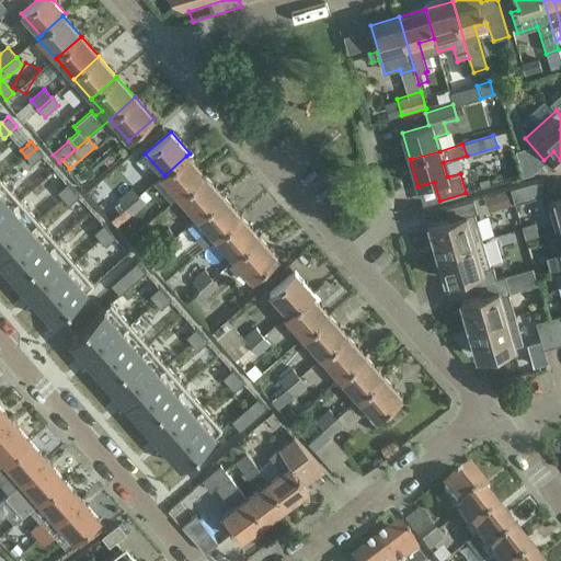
[(32,163),(42,155),(36,148),(26,157),(32,163)]
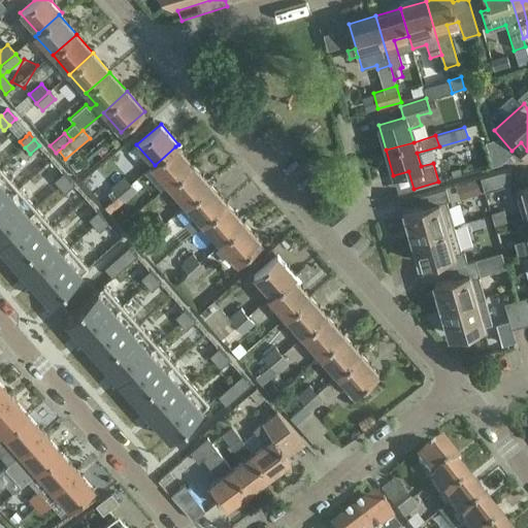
[(175,146),(155,165),(152,167),(169,187),(193,166),(175,146)]
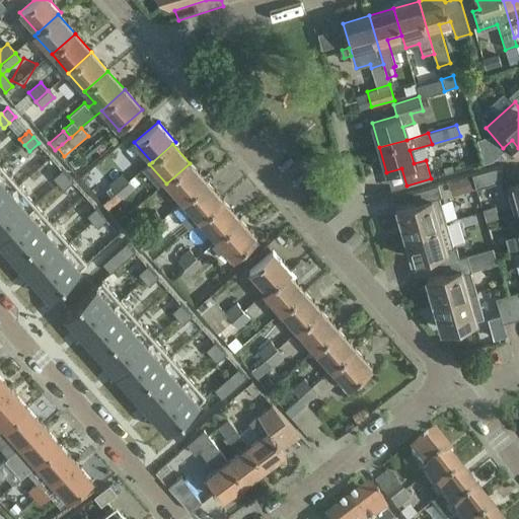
[(190,163),(166,183),(182,202),(206,181),(190,163)]
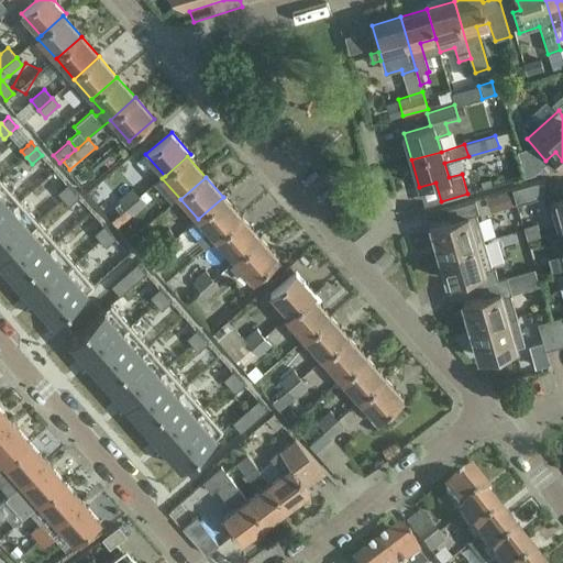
[(0,218),(20,200),(1,180),(0,180),(0,218)]
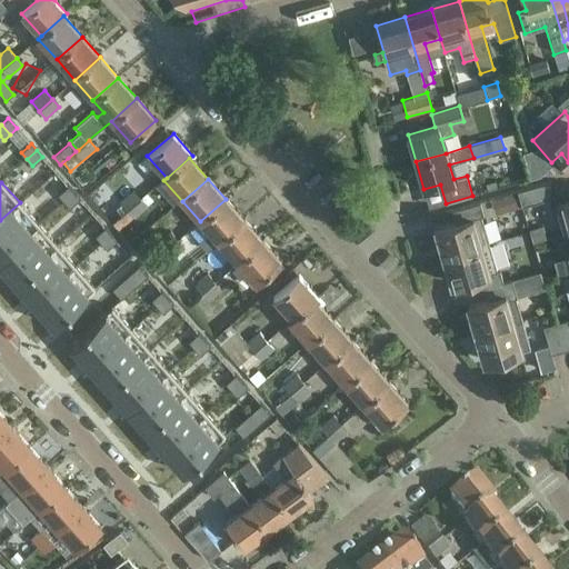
[(521,207),(550,199),(550,185),(541,185),(517,191),(521,207)]
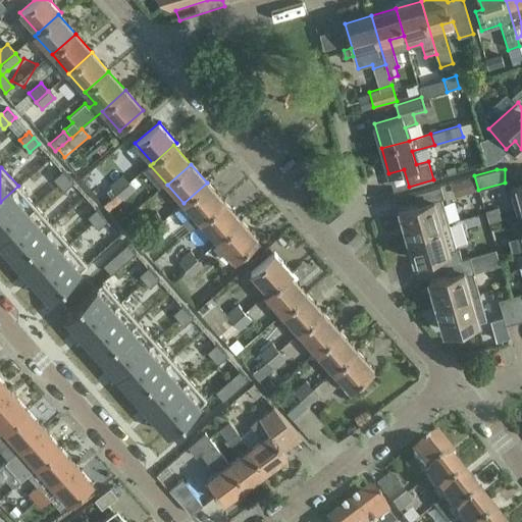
[(67,176),(62,170),(55,176),(53,178),(59,185),(67,177),(67,176)]
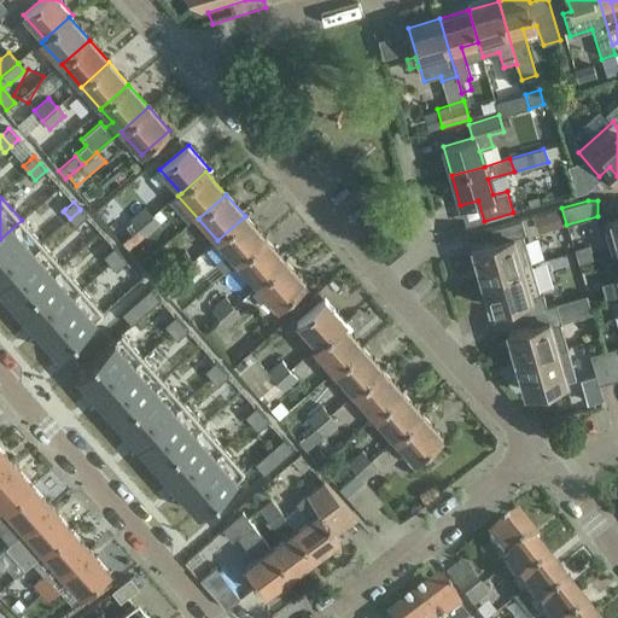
[(145,207),(130,219),(133,222),(139,228),(140,229),(153,217),(145,207)]
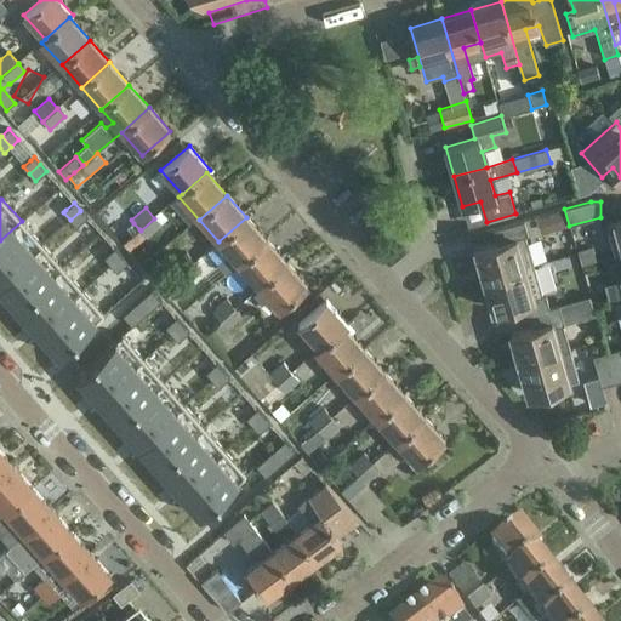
[(77,227),(87,217),(80,210),(80,211),(70,220),(77,227)]
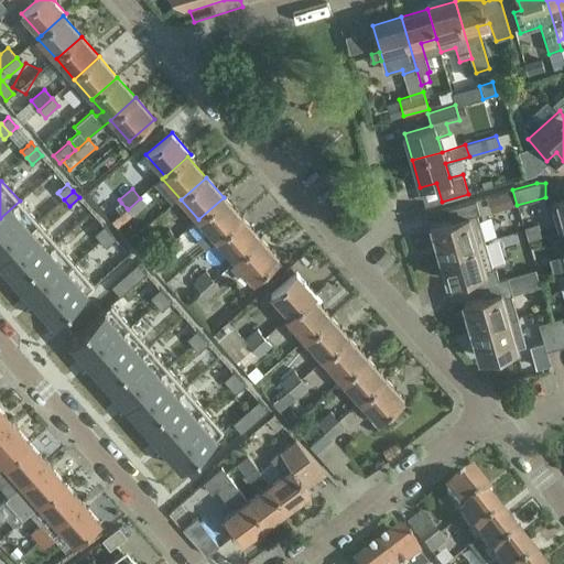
[(512,192),(487,198),(490,213),(517,205),(512,192)]
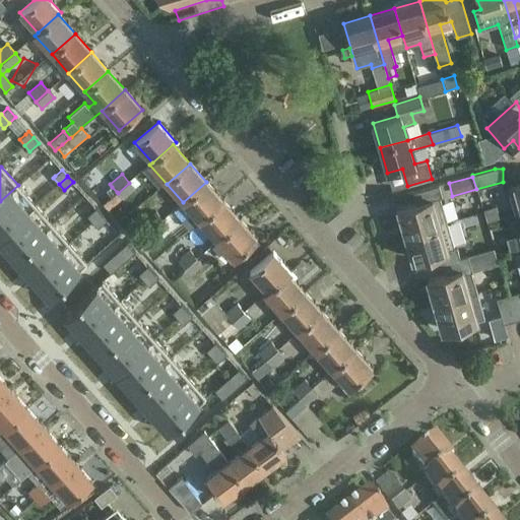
[(206,182),(183,202),(192,212),(182,221),(190,230),(199,221),(222,200),(206,182)]
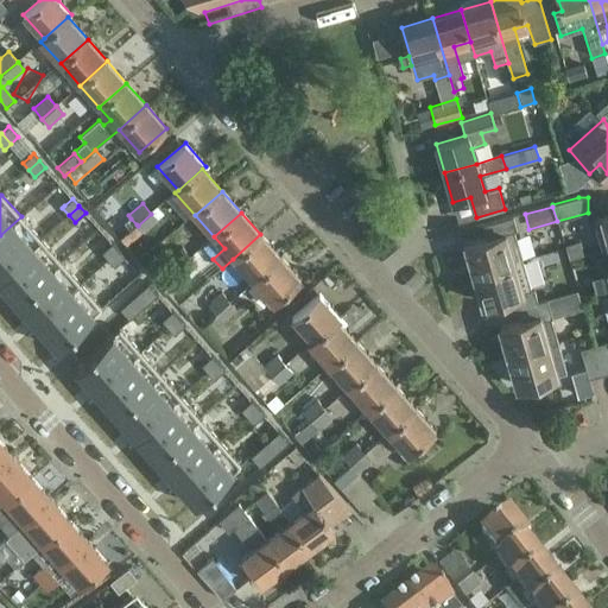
[(138,226),(122,240),(127,246),(143,233),(144,234),(158,221),(151,214),(138,226)]
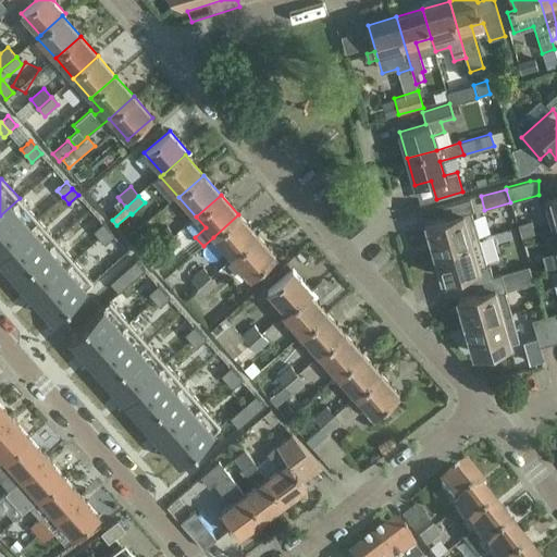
[(20,198),(0,215),(0,247),(12,237),(14,240),(37,219),(20,198)]
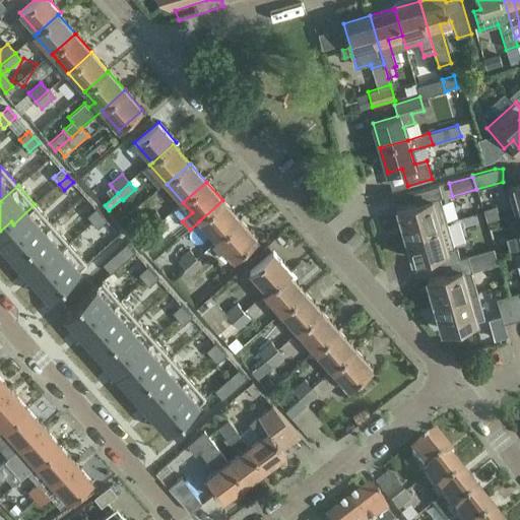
[(404,235),(447,222),(440,197),(442,196),(439,185),(412,192),(416,203),(397,209),(402,226),(404,235)]
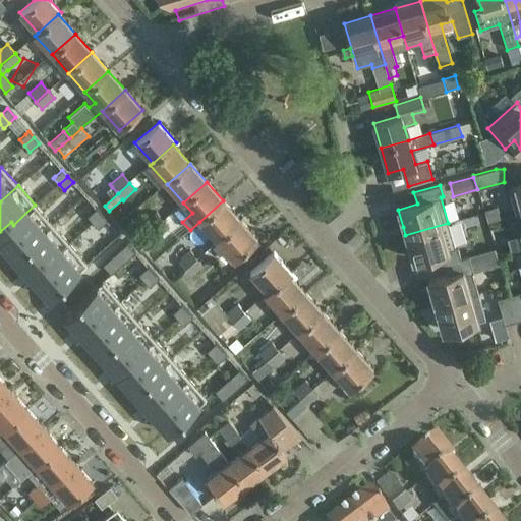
[(516,215),(520,213),(520,185),(509,189),(516,215)]
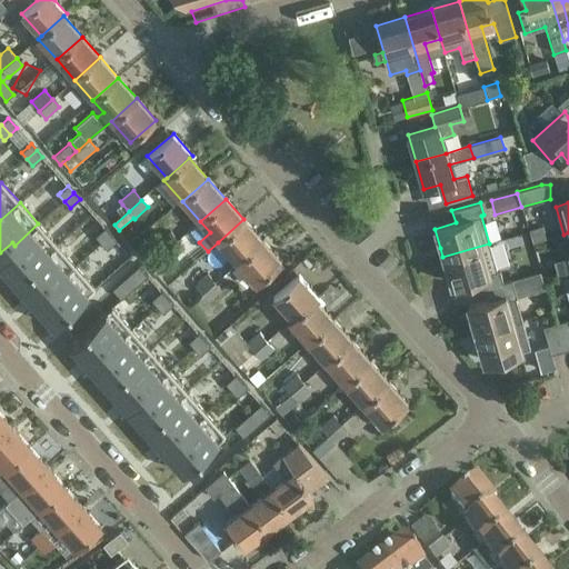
[(122,205),(117,209),(121,215),(127,210),(128,210),(122,205)]
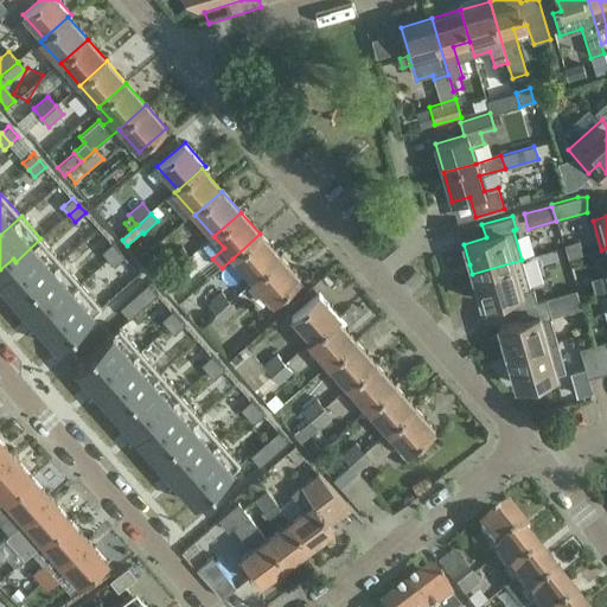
[(253,280),(280,256),(260,234),(232,259),(253,280)]
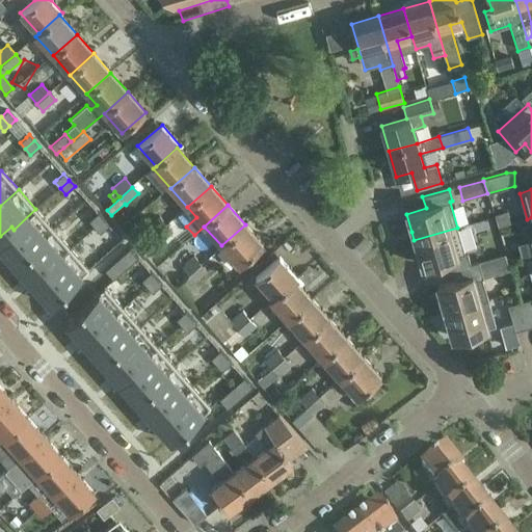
[(6,245),(1,250),(14,264),(53,229),(35,209),(14,230),(16,232),(3,242),(6,245)]
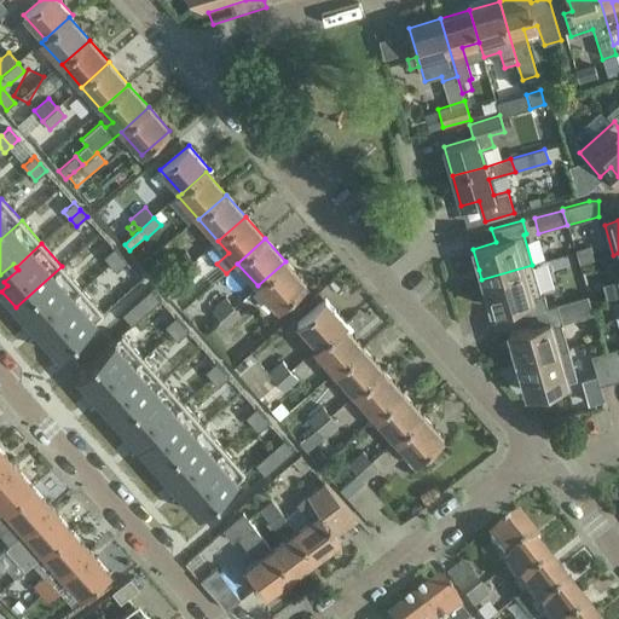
[(110,265),(121,255),(114,248),(104,258),(110,265)]
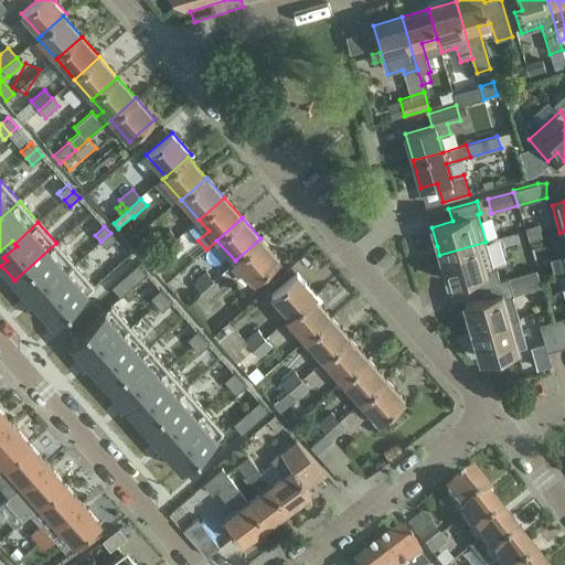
[(163,251),(178,238),(169,230),(156,242),(163,251)]
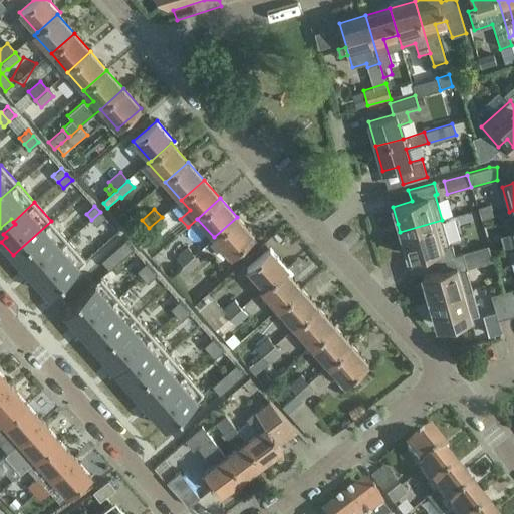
[(96,226),(105,218),(100,212),(91,220),(92,221),(96,226)]
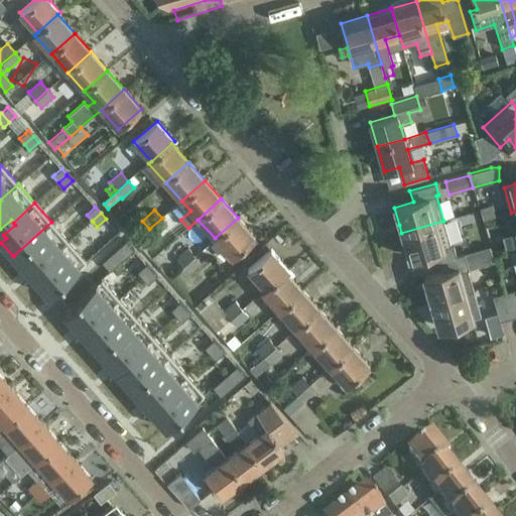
[(162,218),(149,229),(136,241),(147,254),(161,242),(155,236),(168,225),(162,218)]
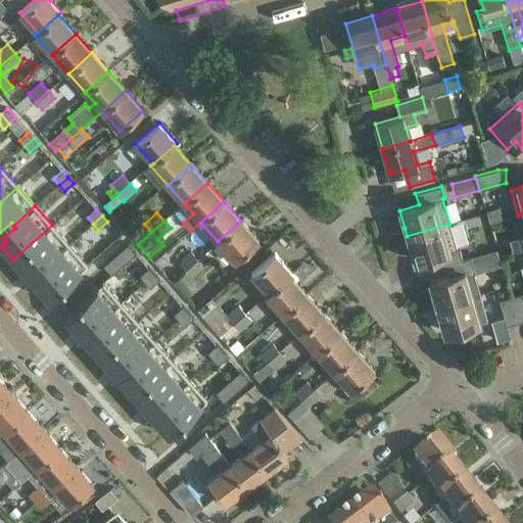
[(241,221),(218,241),(235,262),(258,240),(241,221)]
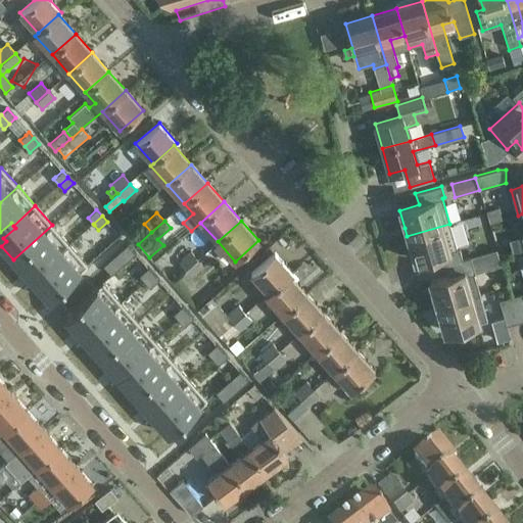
[(449,224),(407,236),(409,243),(410,243),(415,262),(433,256),(436,267),(444,265),(445,265),(471,257),(463,259),(460,248),(457,249),(449,224)]
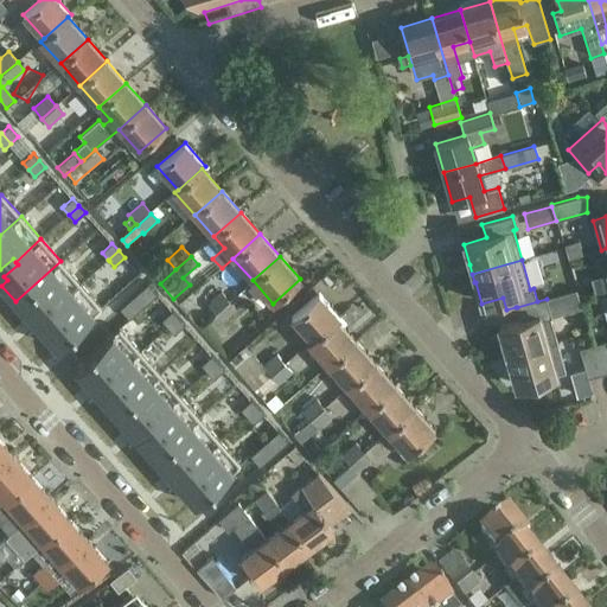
[(61,261),(16,301),(30,317),(36,312),(39,315),(52,304),(55,306),(81,283),(61,261)]
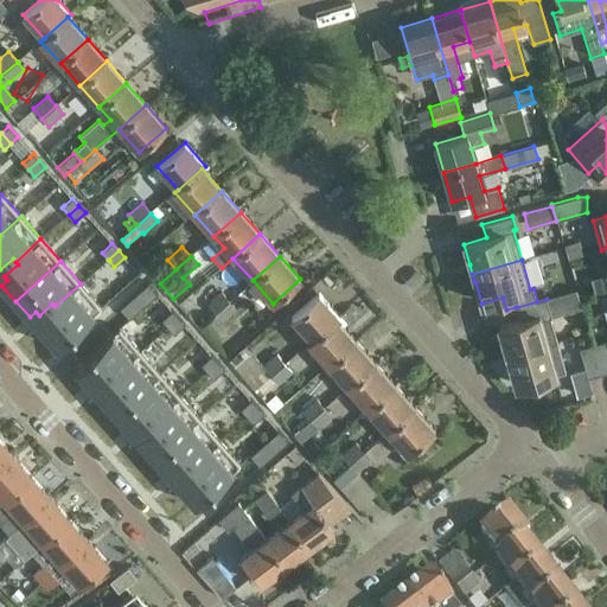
[(48,325),(40,330),(56,347),(101,307),(81,283),(55,306),(57,310),(44,321),(48,325)]
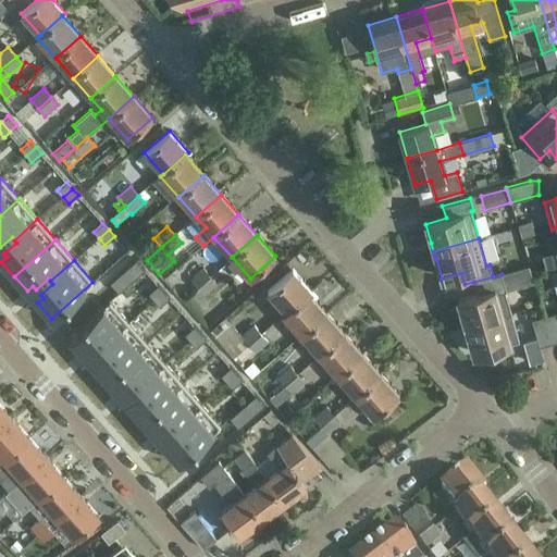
[(145,270),(136,261),(136,260),(130,265),(130,267),(138,275),(145,270)]
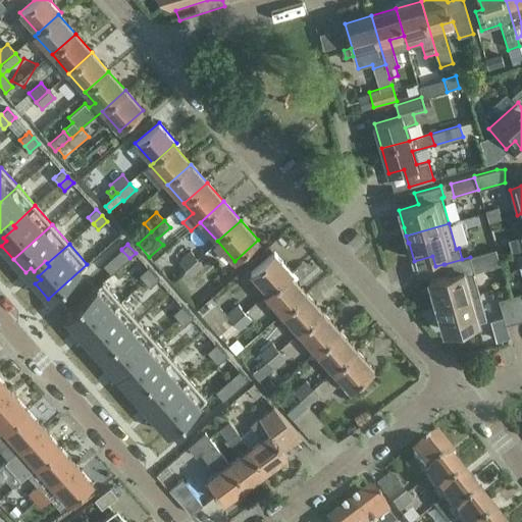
[(129,258),(121,250),(121,249),(115,255),(123,263),(129,258)]
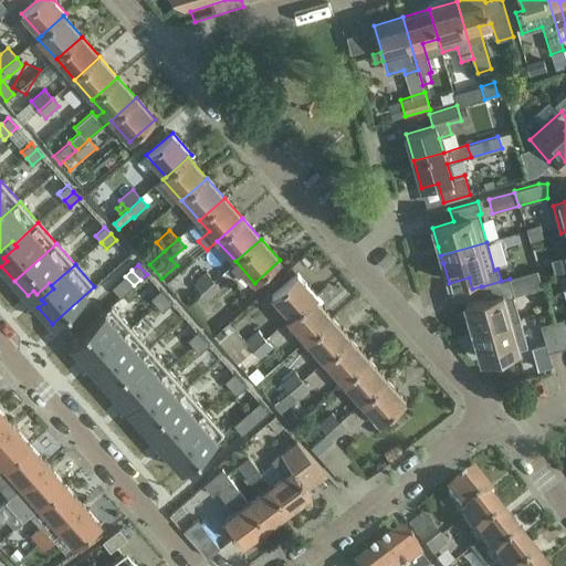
[(200,292),(213,280),(207,272),(194,284),(200,292)]
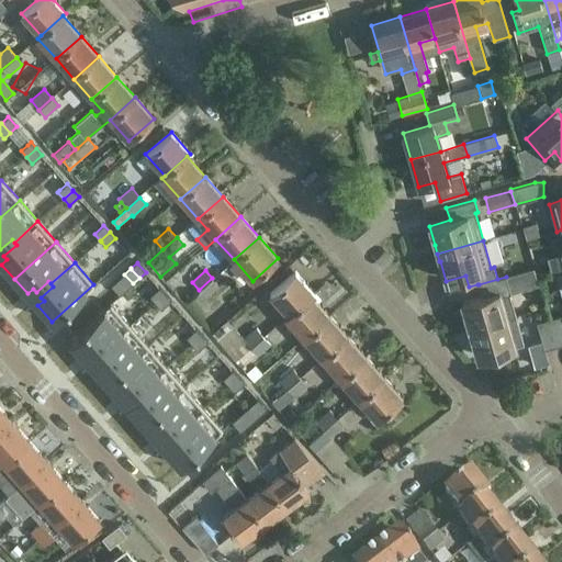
[(289,316),(312,296),(314,293),(295,272),(270,294),(289,316)]
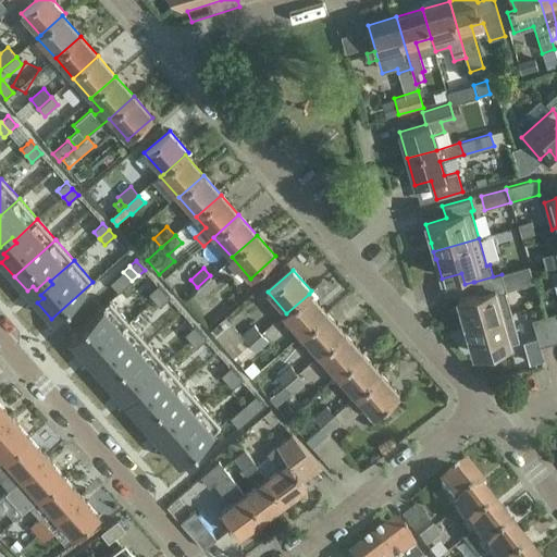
[(132,281),(123,272),(116,277),(125,287),(132,281)]
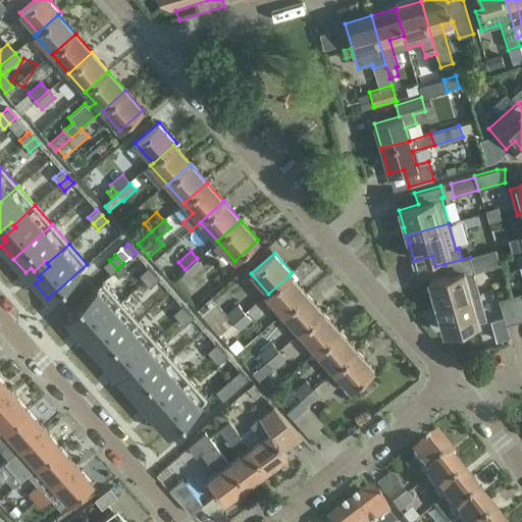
[(470,257),(445,264),(448,275),(429,280),(434,299),(433,299),(435,307),(479,294),(473,273),(474,272),(470,257)]
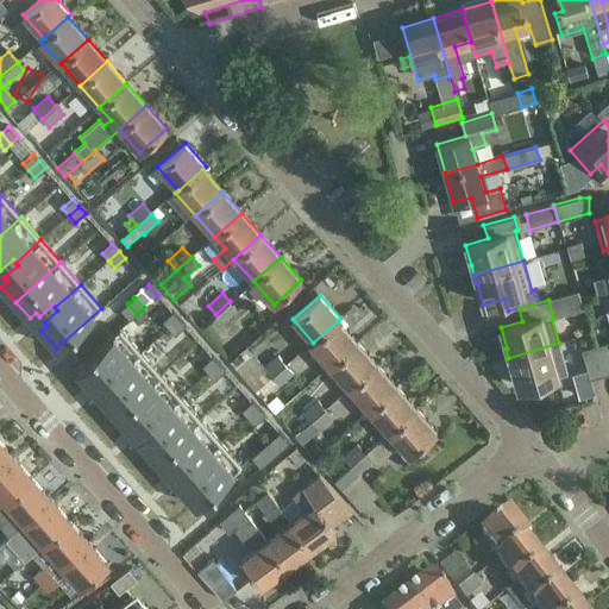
[(230,301),(215,314),(224,322),(238,311),(230,301)]
